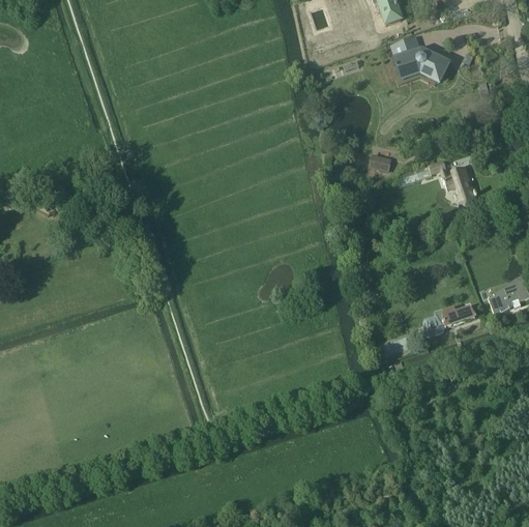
[(375,0),(385,27),(404,21),(395,0),(375,0)]
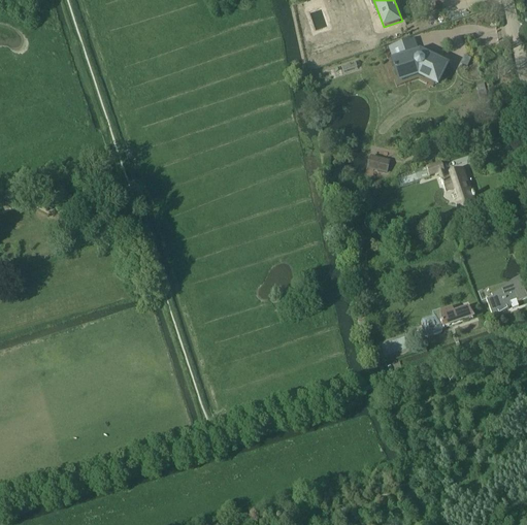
[(394,44),(391,45),(394,56),(396,60),(393,60),(398,76),(408,72),(409,76),(419,73),(437,81),(446,64),(420,52),(418,52),(413,38),(394,44)]
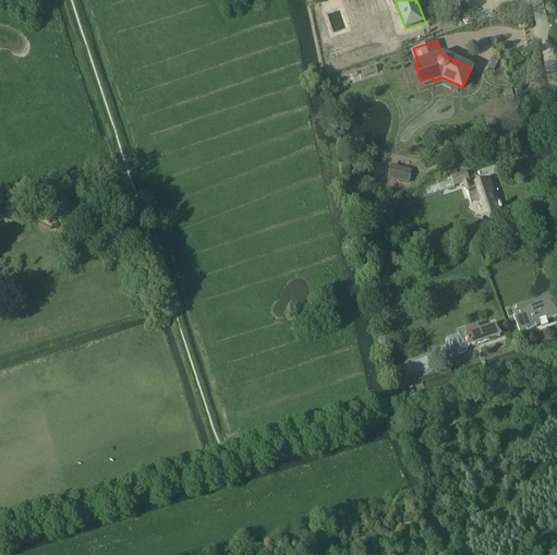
[(399,159),(396,171),(401,172),(410,175),(413,163),(399,159)]
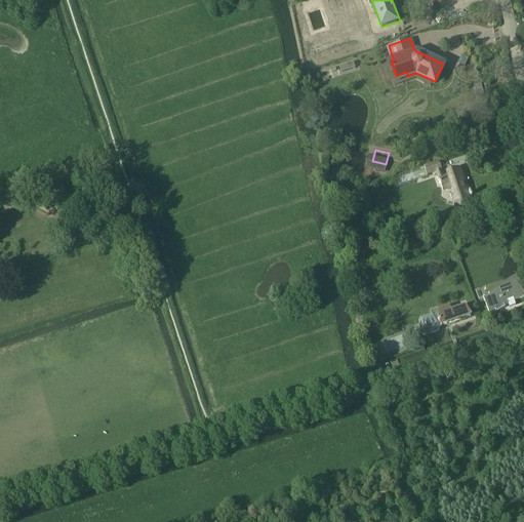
[(475,202),(472,194),(473,193),(472,189),(470,190),(467,181),(466,178),(460,165),(447,169),(449,175),(444,176),(441,168),(442,168),(439,159),(396,173),(400,184),(429,173),(429,172),(437,169),(444,189),(451,187),(455,199),(453,200),(456,209),(475,202)]
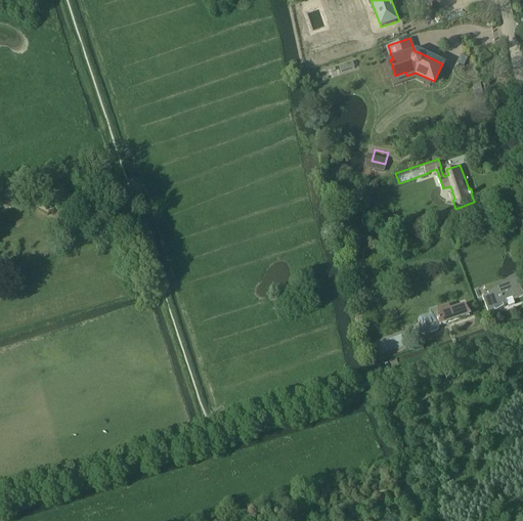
[(483,294),(482,294),(489,312),(508,301),(509,304),(515,302),(513,298),(522,294),(522,291),(516,273),(488,291),(489,293),(483,295),(483,294)]
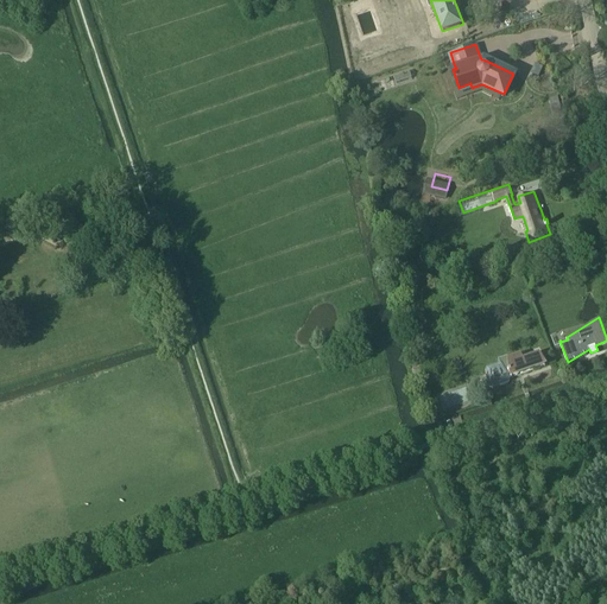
[(547,366),(538,353),(524,357),(522,355),(509,358),(507,355),(500,357),(501,362),(487,367),(486,370),(489,385),(493,386),(509,381),(511,376),(547,366)]
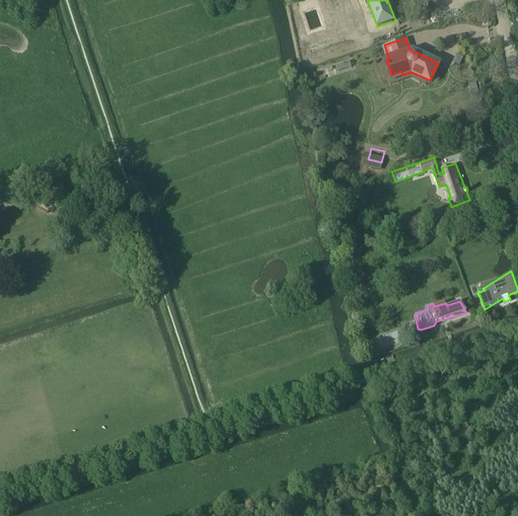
[(367,370),(378,366),(375,357),(365,361),(367,370)]
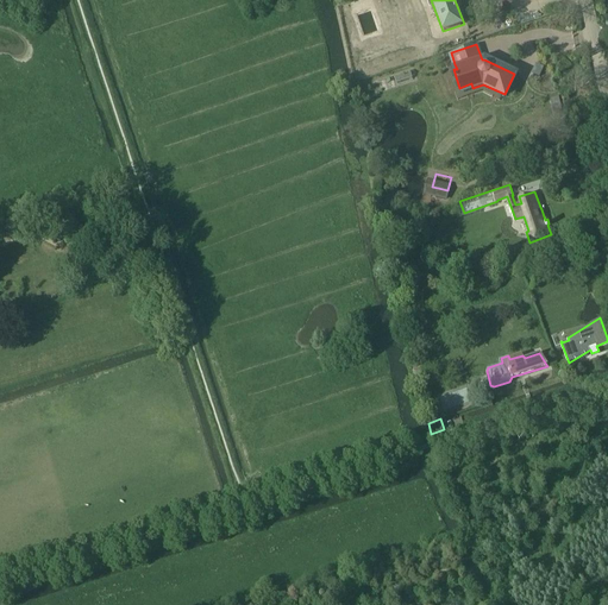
All buildings are outlined.
